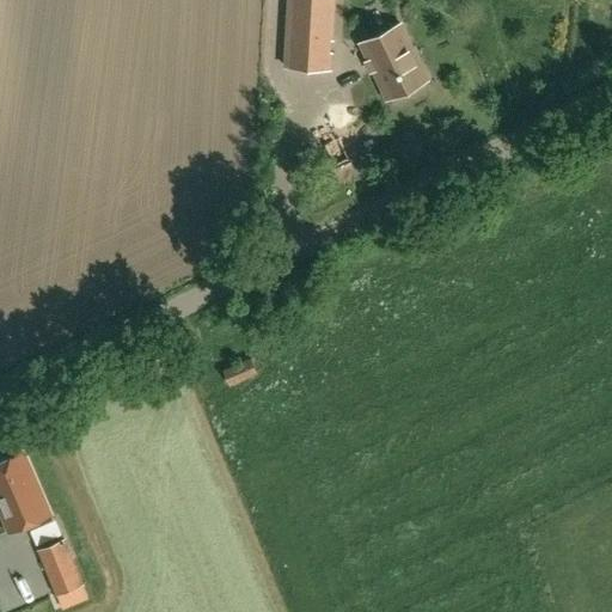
[(330,41),(331,41),(334,0),(288,0),(285,66),(330,68),(331,53),(329,53),(330,41)]
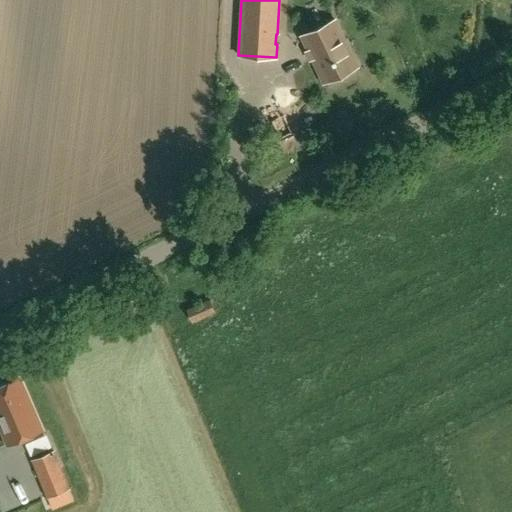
[(335,19),(301,36),(323,82),(357,66),(335,19)]
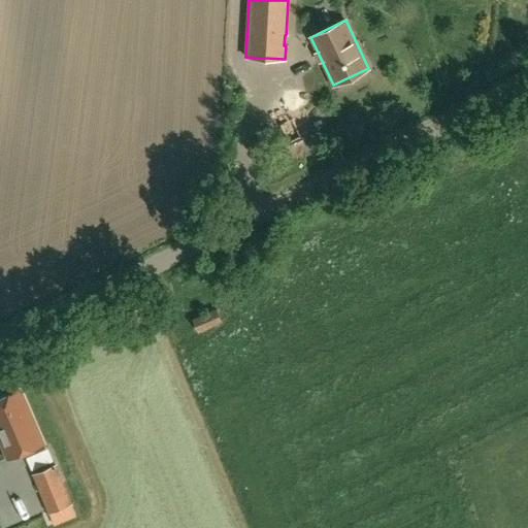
[(198,333),(223,323),(216,307),(192,318),(198,333)]
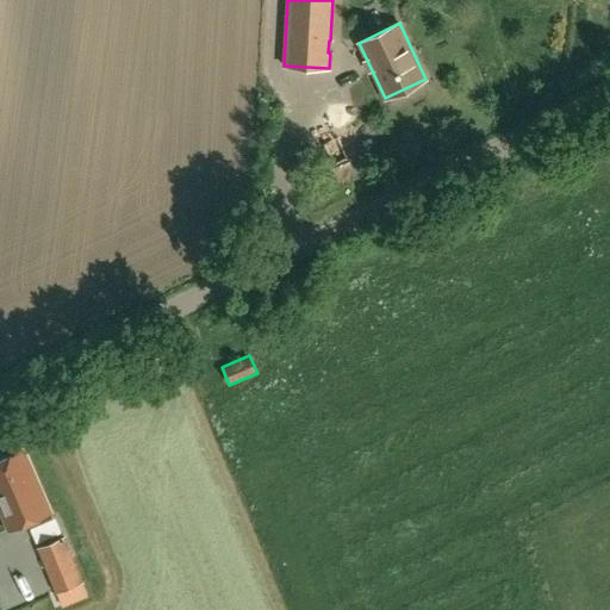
[(23,450),(0,460),(0,506),(10,528),(49,511),(23,450)]
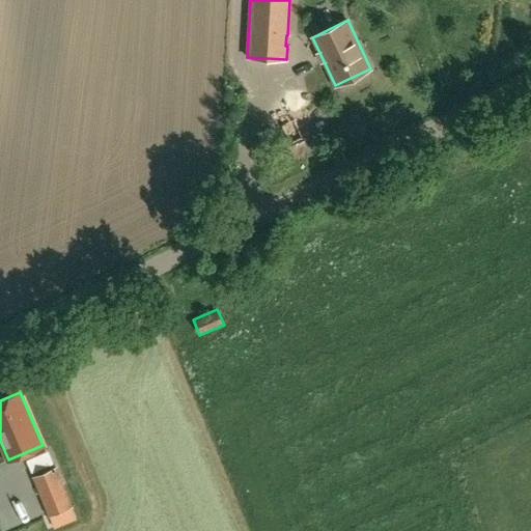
[(73,507),(57,468),(32,478),(48,518),(73,507)]
